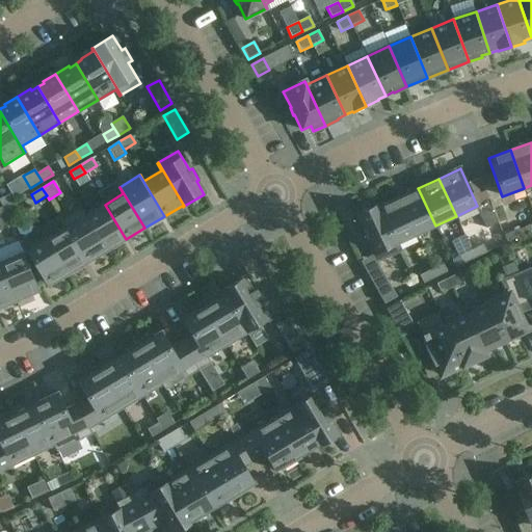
[(398,197),(415,235),(435,225),(418,188),(398,197)]
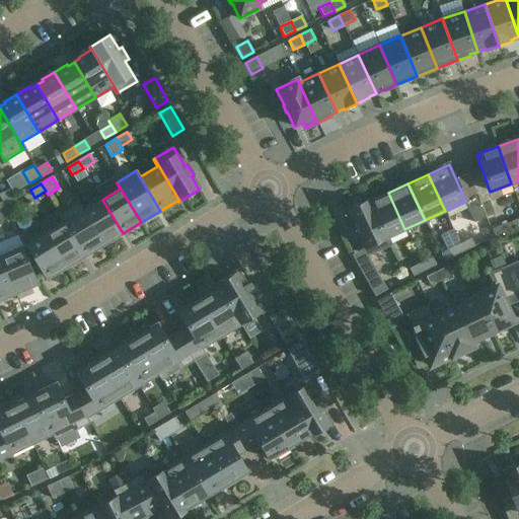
[(2,203),(13,196),(10,189),(0,194),(0,197),(2,202),(2,203)]
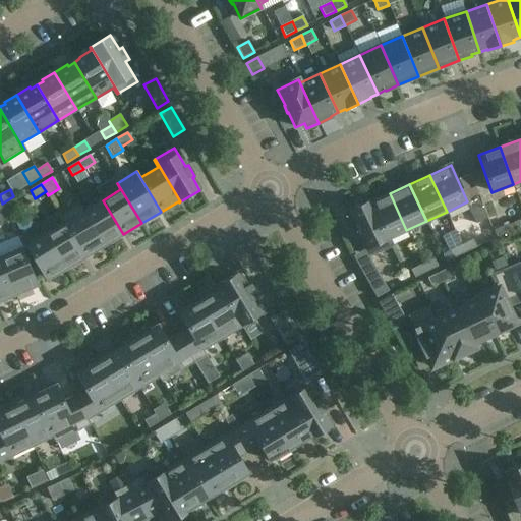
[(406,230),(390,193),(370,203),(370,201),(369,201),(390,247),(391,246),(388,238),(406,230)]
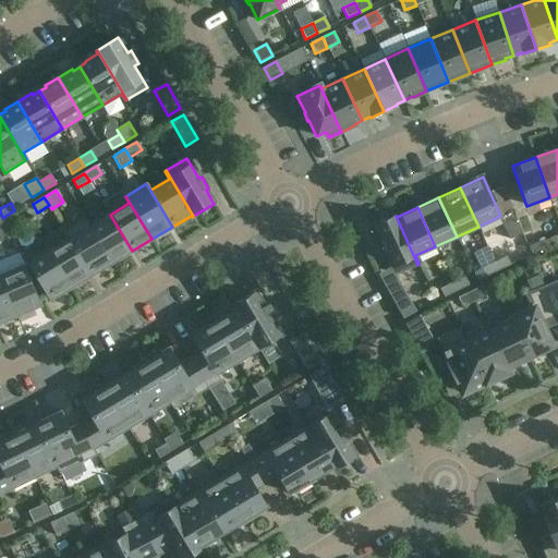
[(14,210),(2,218),(7,226),(19,220),(14,210)]
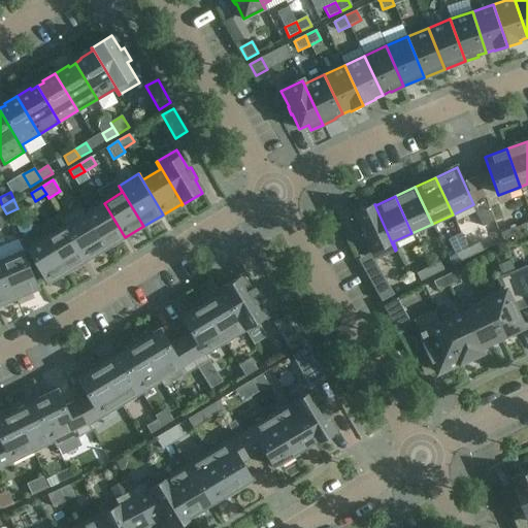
[(105,250),(125,237),(104,203),(86,215),(81,207),(80,208),(105,250)]
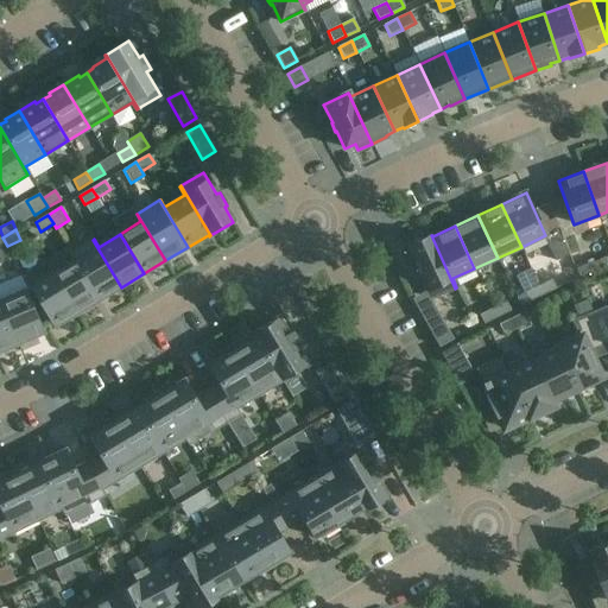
[(455,289),(431,235),(406,247),(413,263),(411,264),(417,278),(420,276),(431,299),(455,289)]
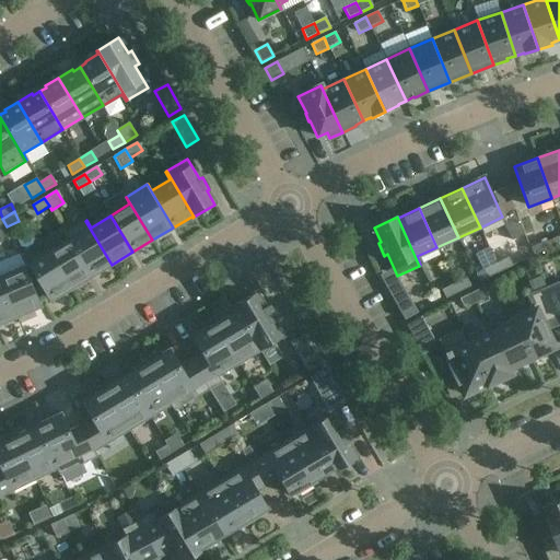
[(92,277),(112,265),(85,221),(66,233),(69,240),(92,277)]
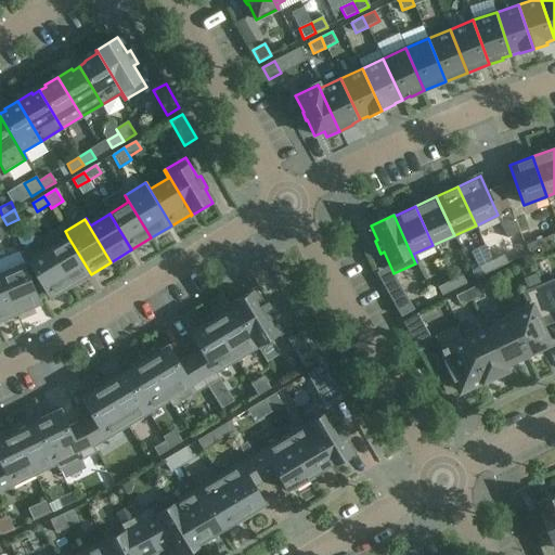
[(7,224),(0,227),(0,235),(10,232),(7,224)]
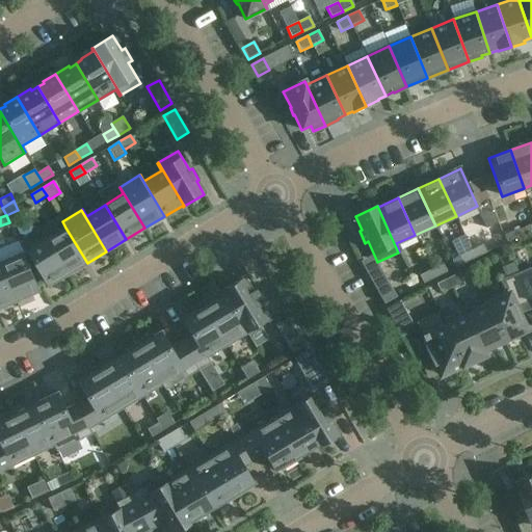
[(65,228),(62,221),(59,216),(41,229),(47,239),(68,274),(87,263),(65,228)]
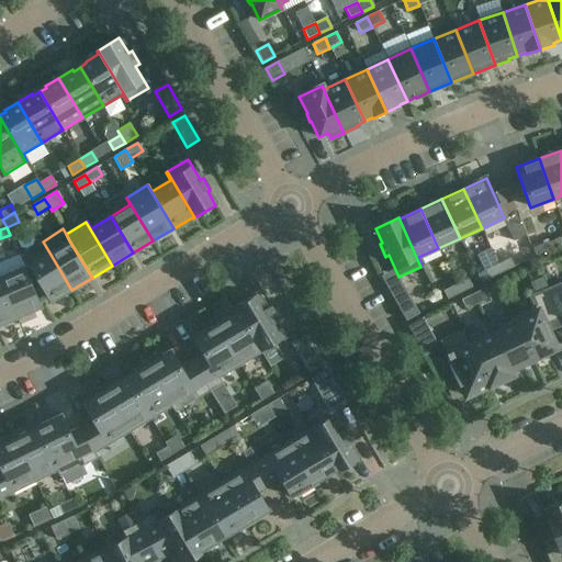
[(51,302),(71,290),(49,253),(29,266),(51,302)]
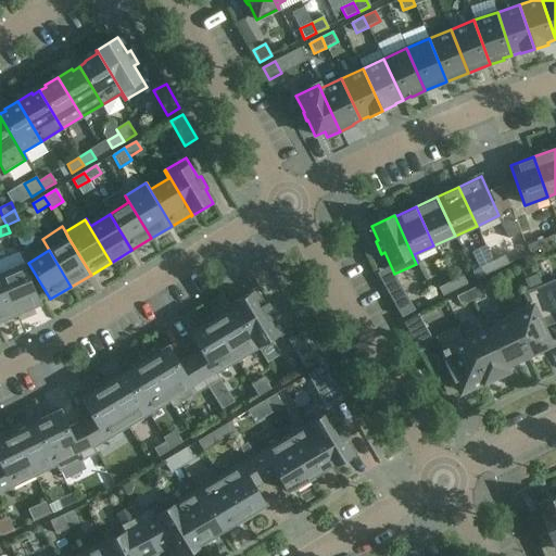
[(493,262),(497,270),(509,264),(505,255),(493,262)]
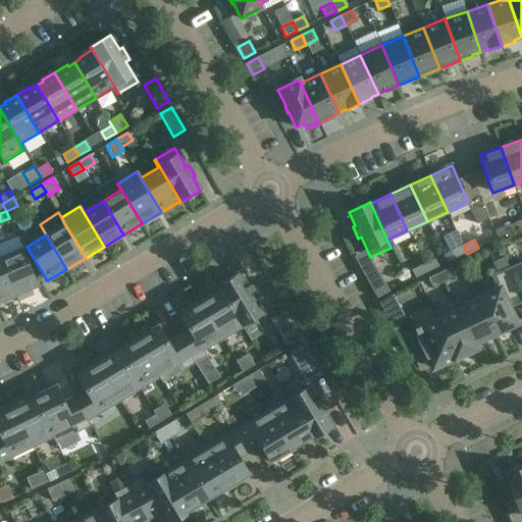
[(467,254),(463,246),(451,251),(455,259),(467,254)]
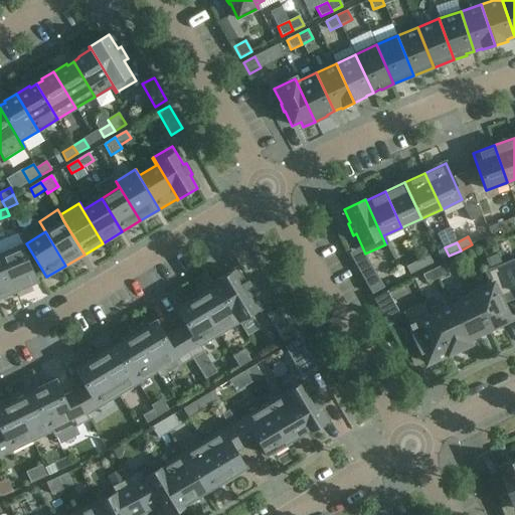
[(0,254),(0,255),(15,292),(36,283),(21,246),(0,254)]
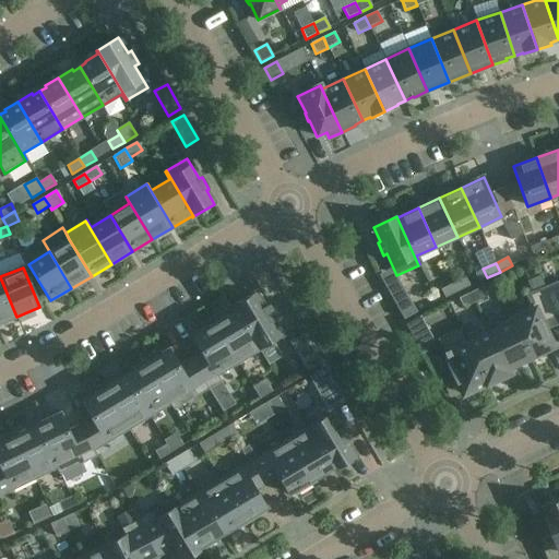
[(0,323),(16,317),(0,277),(0,323)]
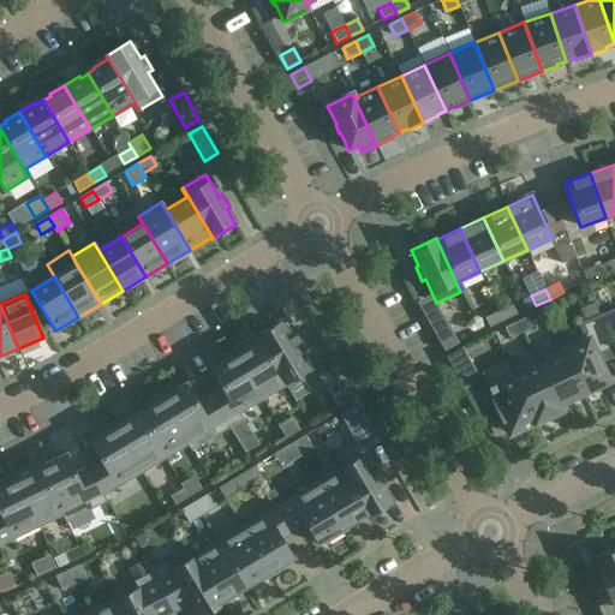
[(499,312),(503,322),(517,315),(512,305),(499,312)]
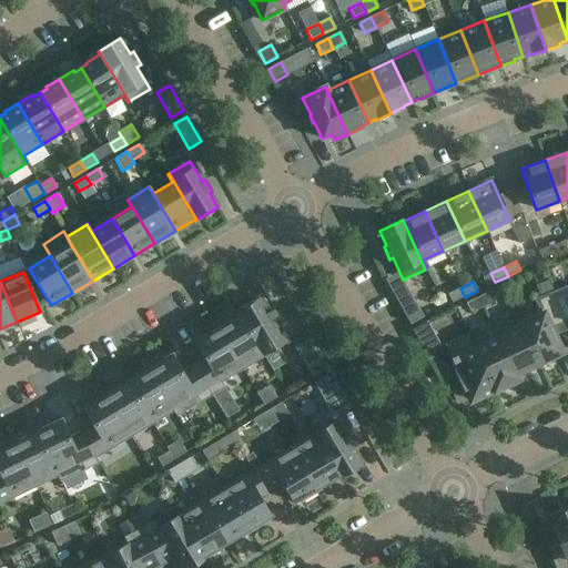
[(567,286),(555,293),(566,322),(567,321),(567,286)]
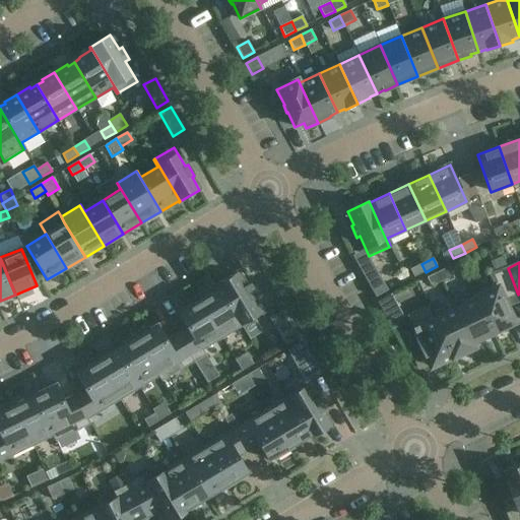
[(426,272),(421,264),(410,269),(414,277),(426,272)]
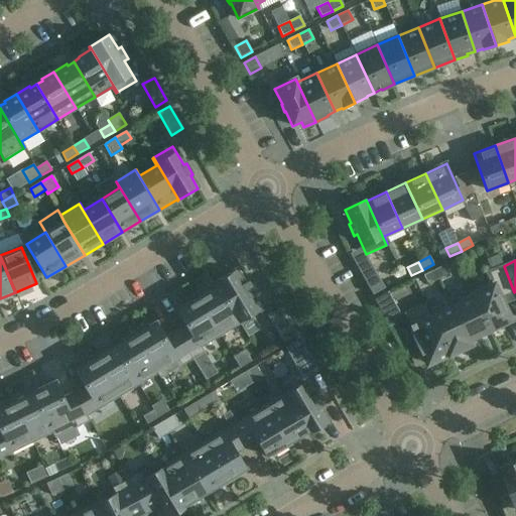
[(384,288),(372,265),(360,272),(373,294),(384,288)]
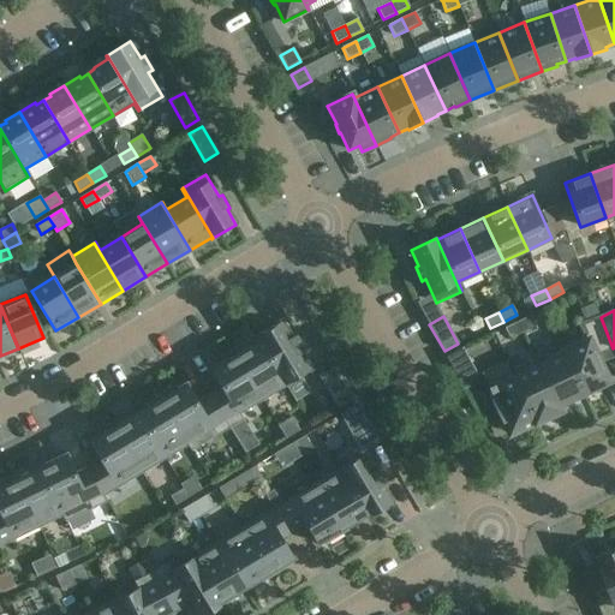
[(519,322),(524,333),(536,327),(531,316),(519,322)]
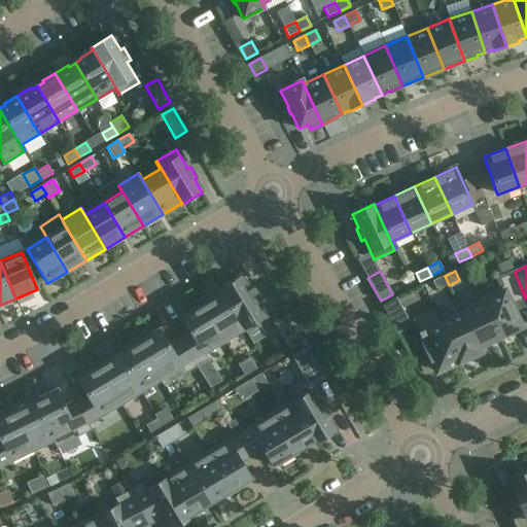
[(525,299),(515,272),(497,279),(501,288),(481,297),(499,338),(500,338),(501,341),(515,334),(514,331),(522,327),(511,305),(525,299)]
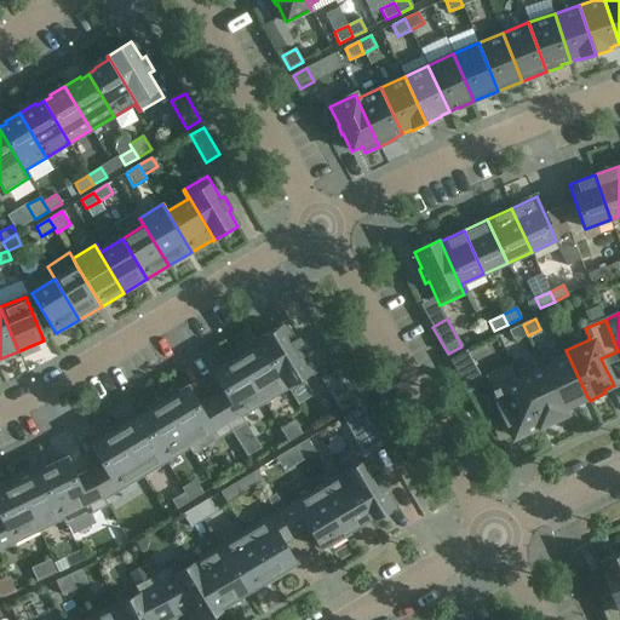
[(528,336),(523,325),(509,332),(514,342),(528,336)]
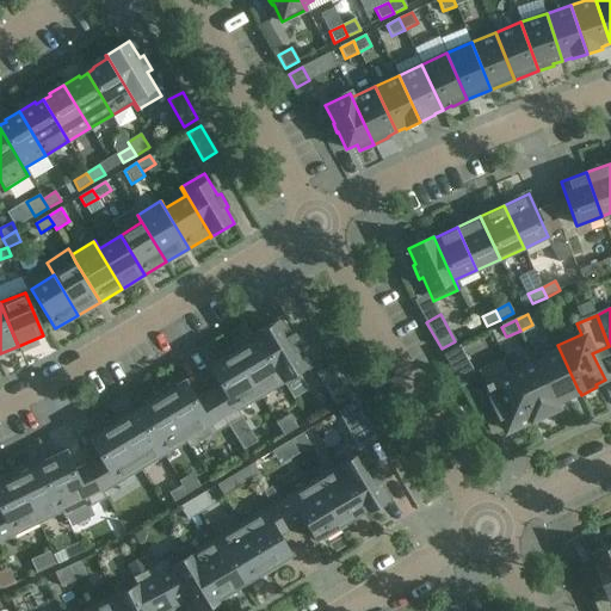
[(255,335),(284,382),(308,368),(298,351),(302,349),(294,334),(290,338),(279,321),(255,335)]
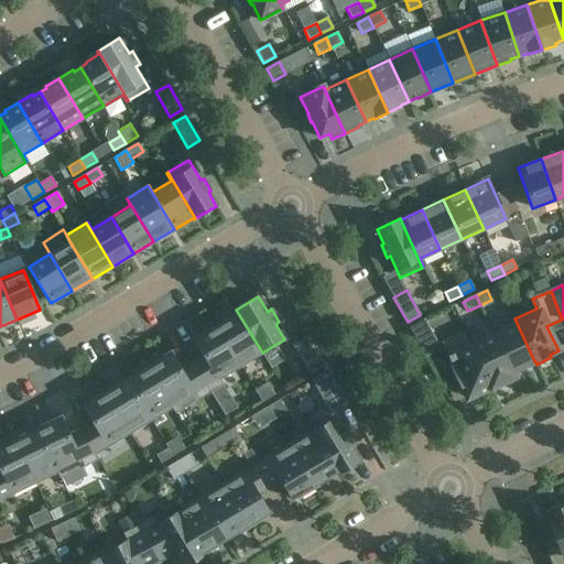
[(262,353),(236,310),(235,311),(237,313),(230,316),(229,314),(214,323),(240,366),(262,353)]
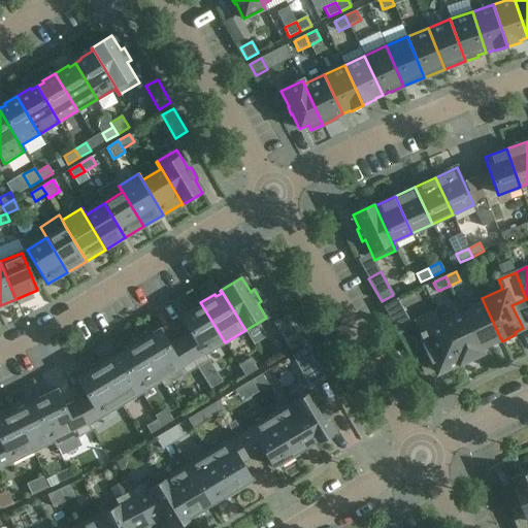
[(500,338),(482,298),(460,308),(482,354),(483,353),(482,351),(494,344),(493,341),(500,338)]
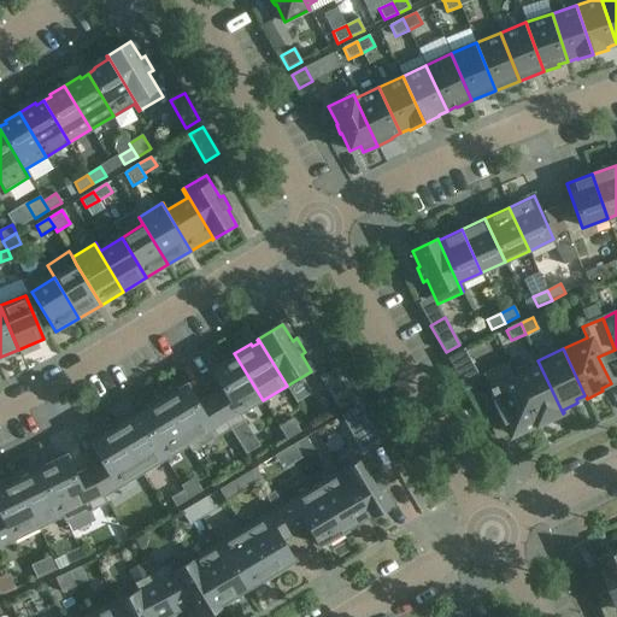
[(466,388),(480,381),(463,351),(450,359),(466,388)]
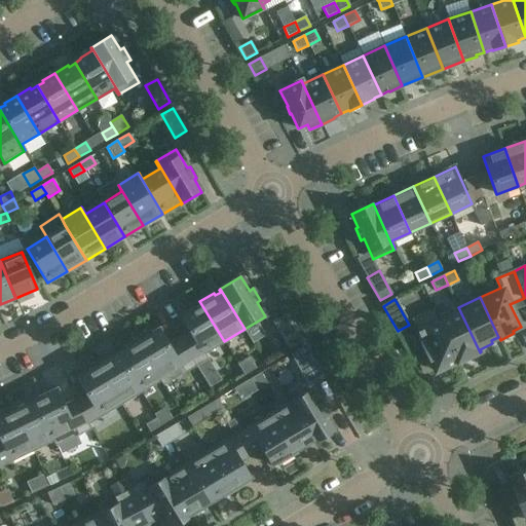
[(224,341),(199,301),(186,309),(187,311),(181,316),(190,333),(180,339),(196,367),(209,360),(204,352),(224,341)]
